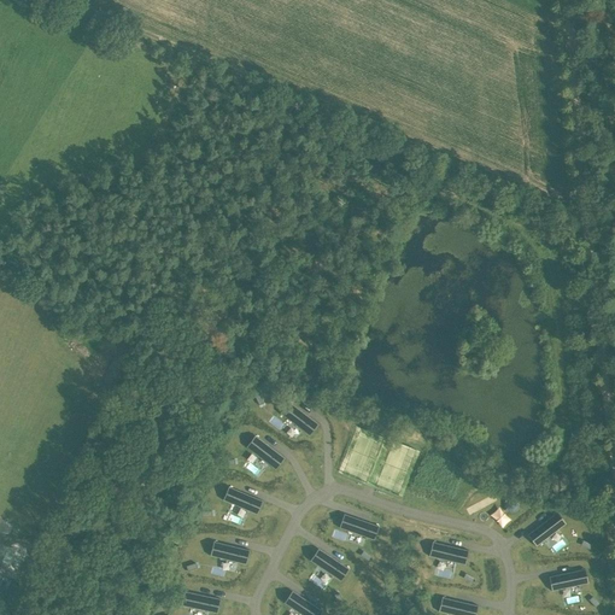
[(64,403),(66,394),(41,386),(39,394),(64,403)]
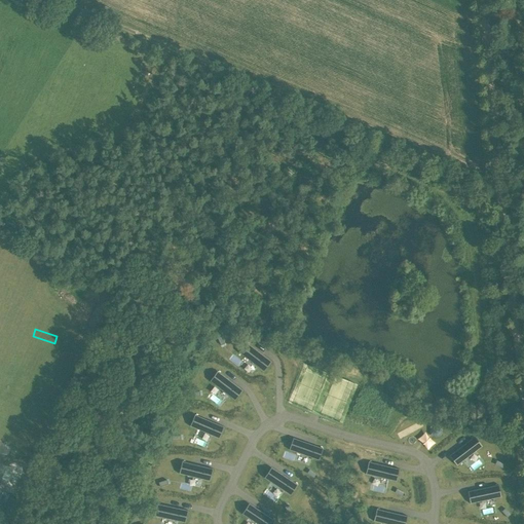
[(222,334),(217,336),(221,344),(225,342),(222,334)]
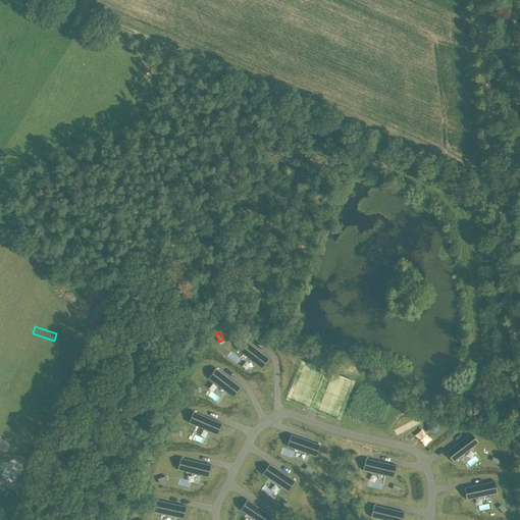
[(62,336),(58,352),(66,354),(68,345),(72,346),(74,339),(62,336)]
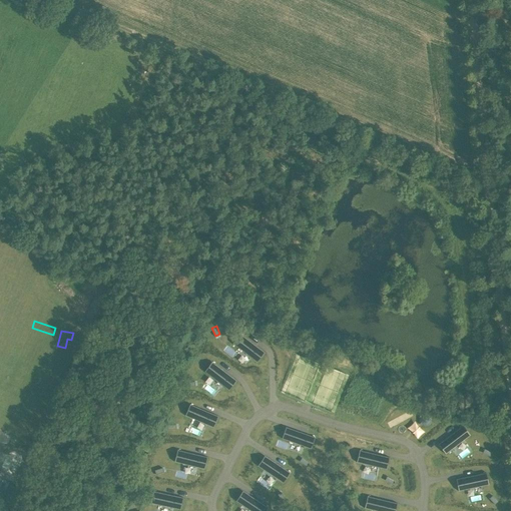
[(237,332),(230,341),(251,358),(259,348),(237,332)]
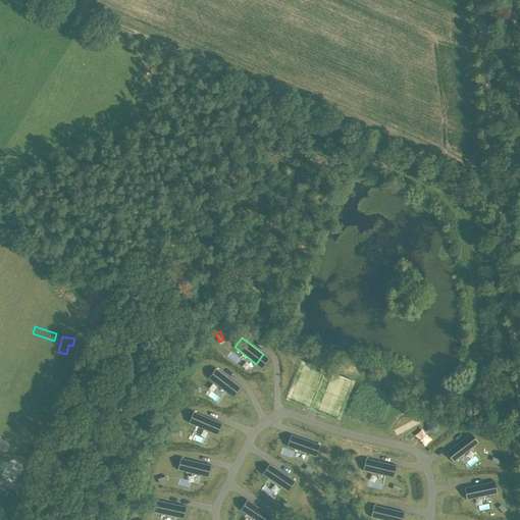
[(30,341),(27,350),(49,358),(52,349),(30,341)]
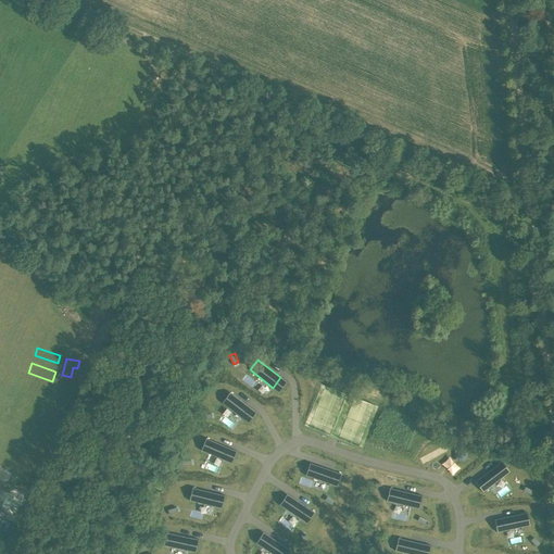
[(50,389),(51,380),(25,377),(24,385),(50,389)]
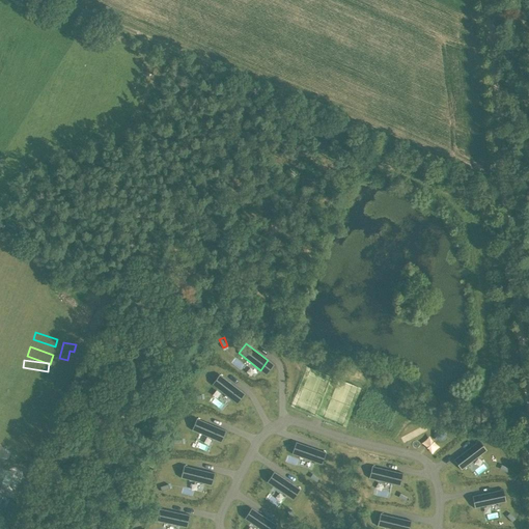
[(52,367),(49,374),(60,379),(63,371),(52,367)]
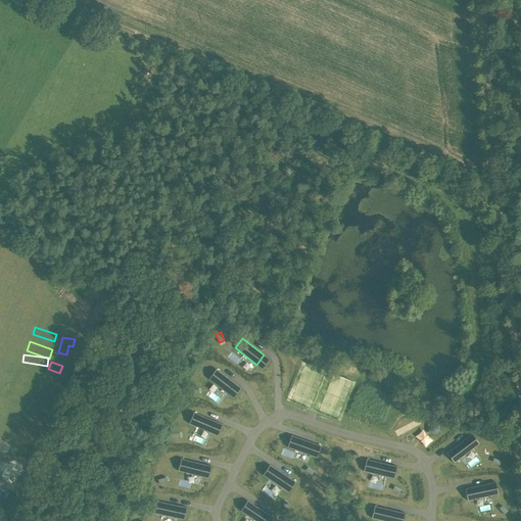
[(216,369),(208,378),(230,394),(237,385),(216,369)]
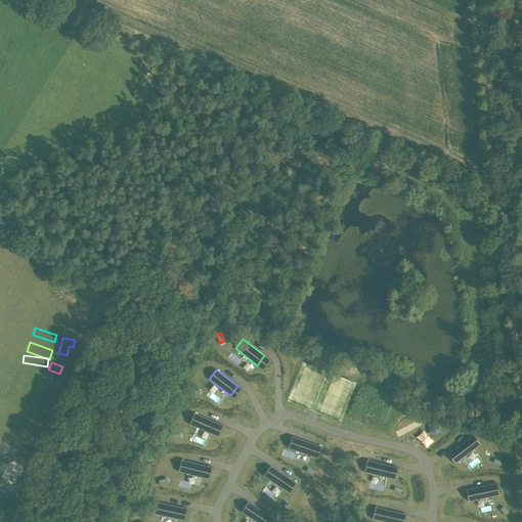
[(56,381),(57,373),(46,372),(45,380),(56,381)]
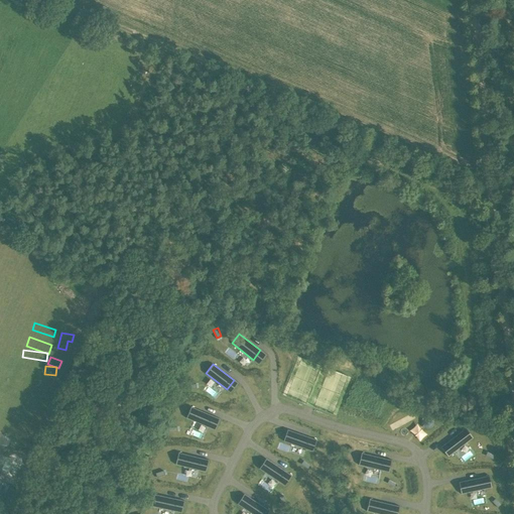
[(190,374),(183,378),(185,383),(194,378),(190,374)]
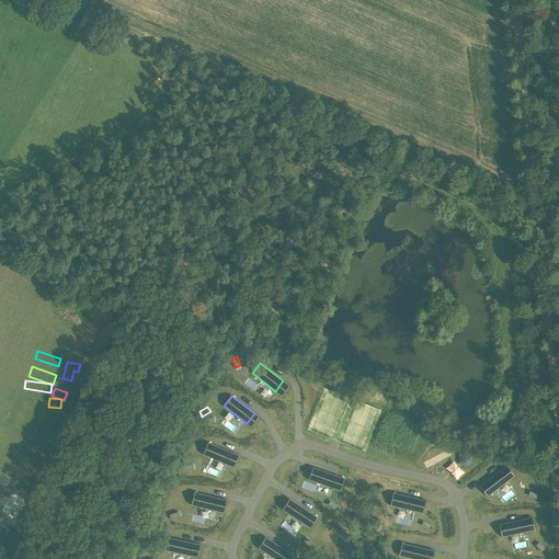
[(44,414),(53,419),(56,412),(48,408),(44,414)]
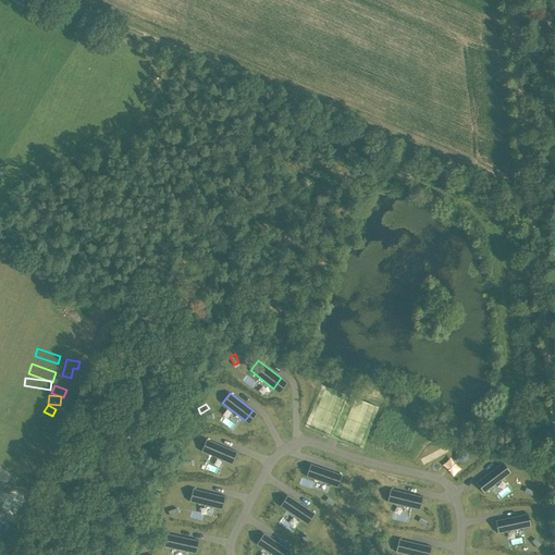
[(39,422),(49,427),(52,419),(44,415),(39,422)]
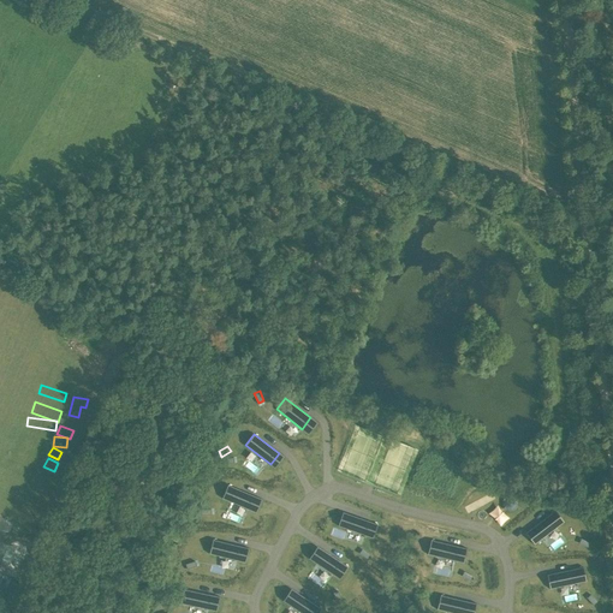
[(6,466),(0,478),(0,492),(5,494),(16,470),(6,466)]
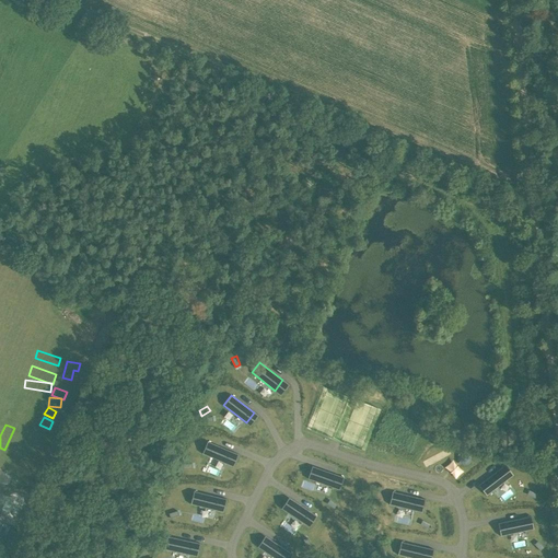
[(16,453),(24,431),(14,428),(7,450),(16,453)]
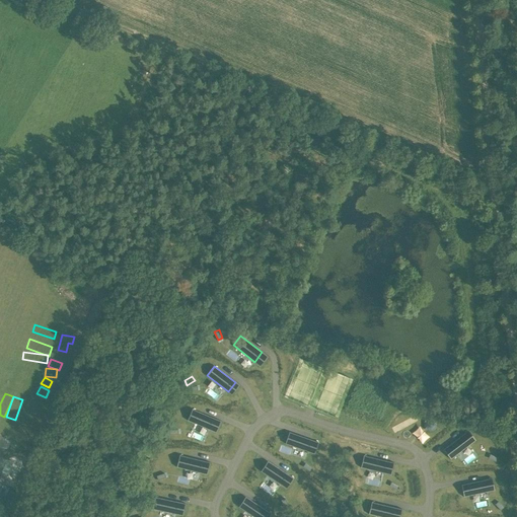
[(47,408),(49,400),(35,397),(33,404),(47,408)]
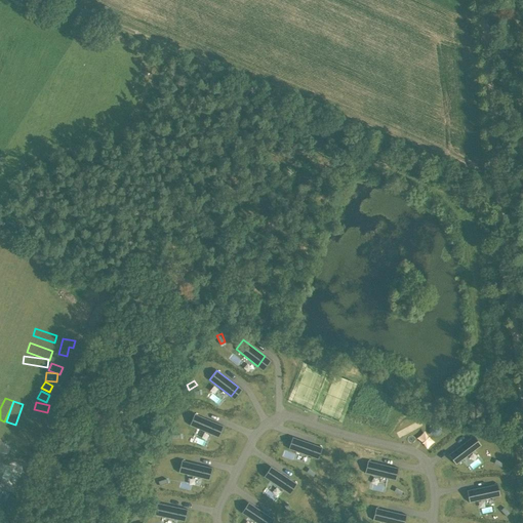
[(219,424),(194,412),(190,424),(215,435),(219,424)]
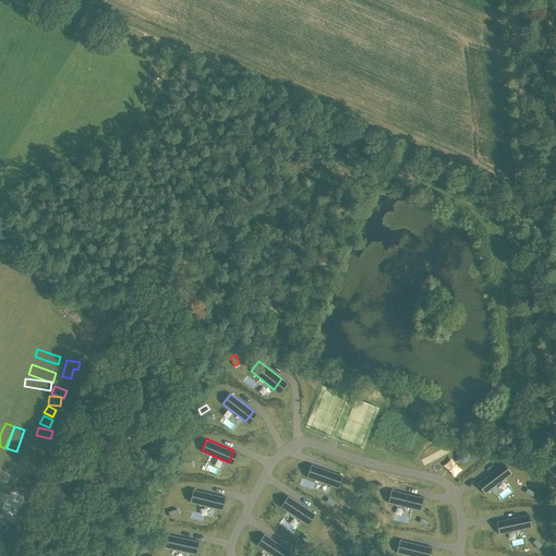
[(26,454),(34,458),(39,449),(32,445),(26,454)]
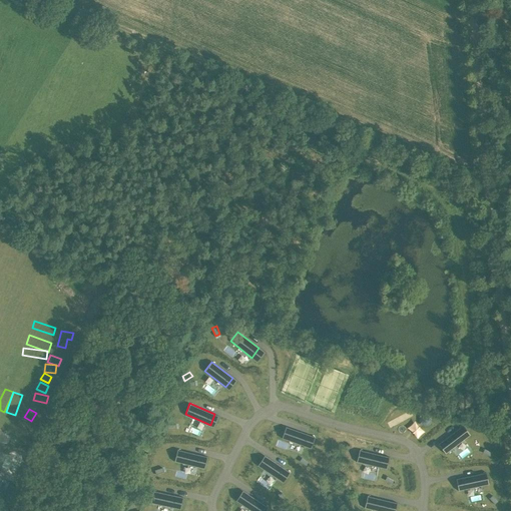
[(290,427),(286,439),(311,447),(315,436),(290,427)]
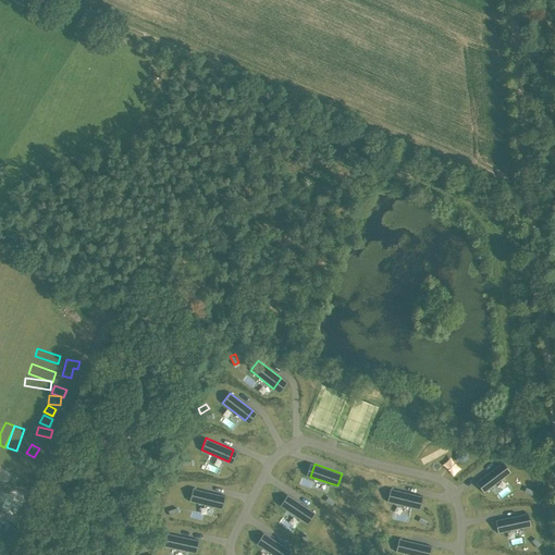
[(502,464),(479,481),(486,492),(509,473),(502,464)]
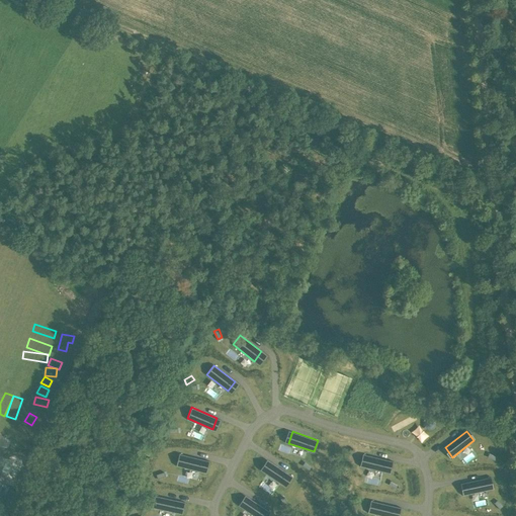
[(366,440),(363,452),(390,458),(393,446),(366,440)]
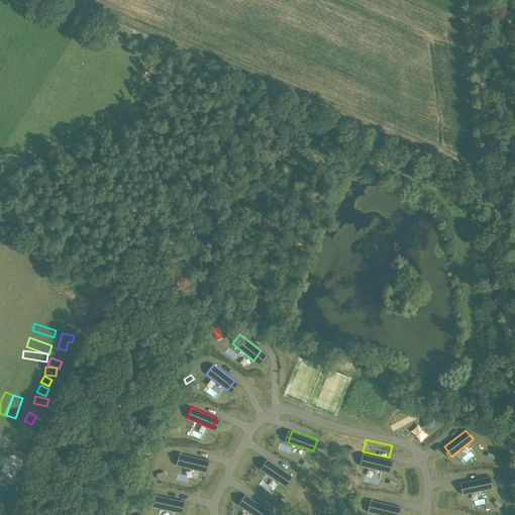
[(205,458),(179,452),(176,464),(202,471),(205,458)]
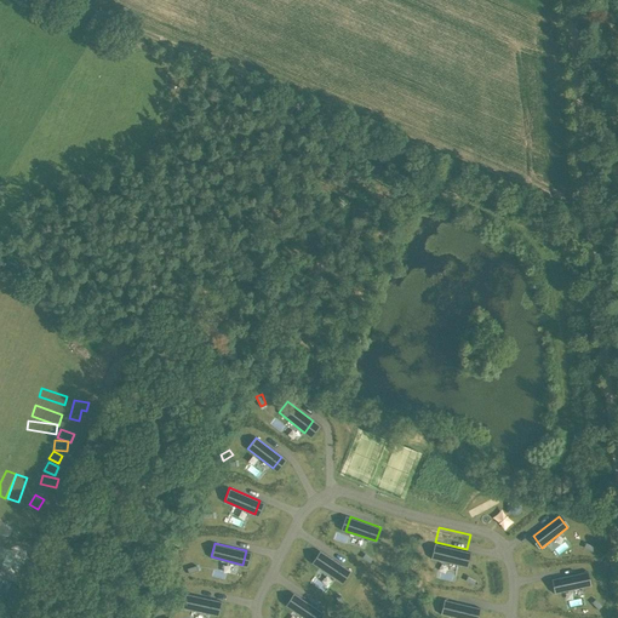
[(347,568),(320,550),(312,562),(338,581),(347,568)]
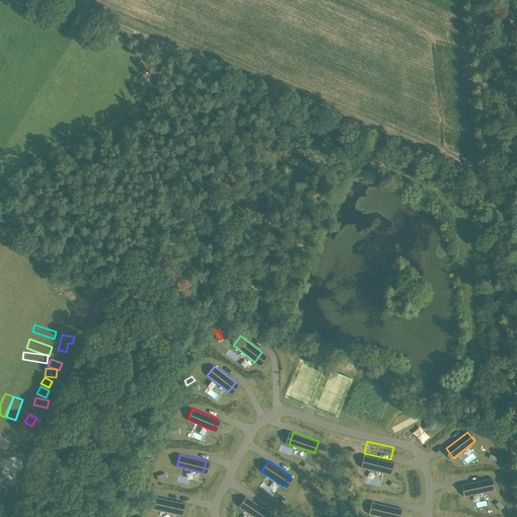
[(305,460),(301,462),(304,469),(309,467),(305,460)]
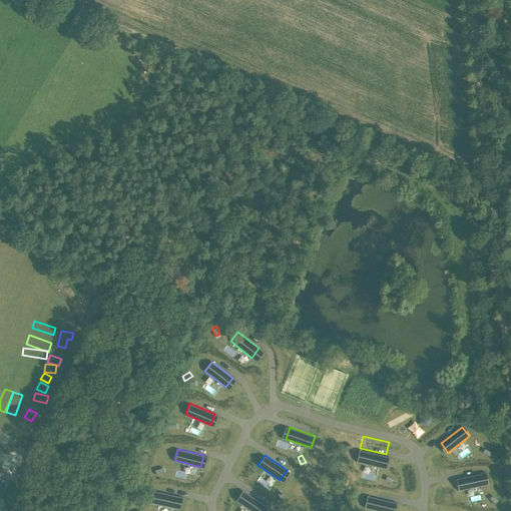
[(152,463),(149,466),(155,472),(159,469),(152,463)]
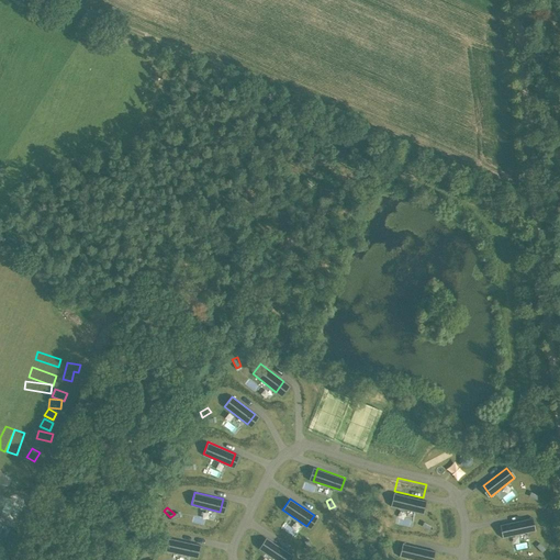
[(399,514),(390,518),(392,523),(401,518),(399,514)]
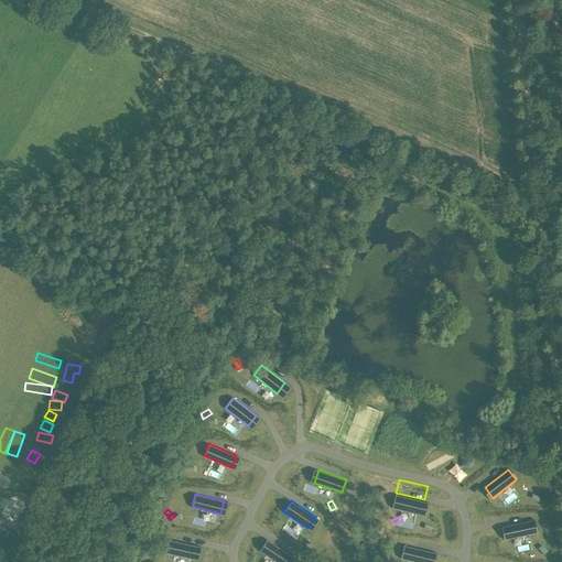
[(531,519),(501,525),(505,538),(533,531),(531,519)]
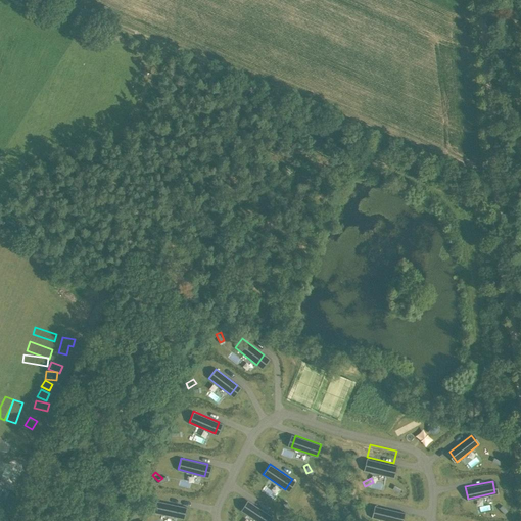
[(173,504),(146,496),(143,509),(170,515),(173,504)]
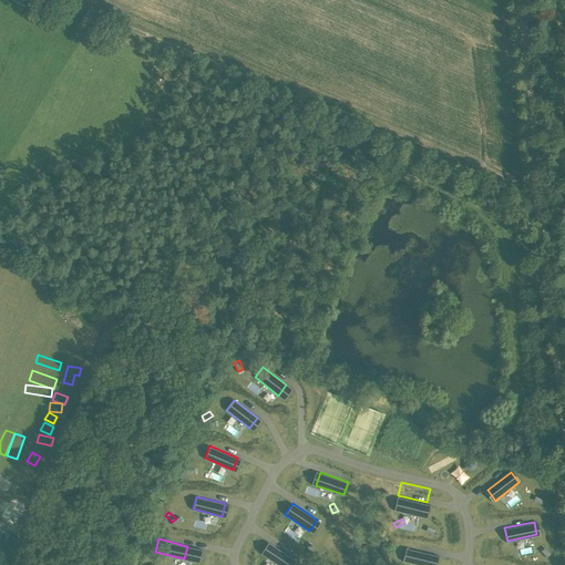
[(267,542),(260,553),(278,564),(287,564),(293,558),(267,542)]
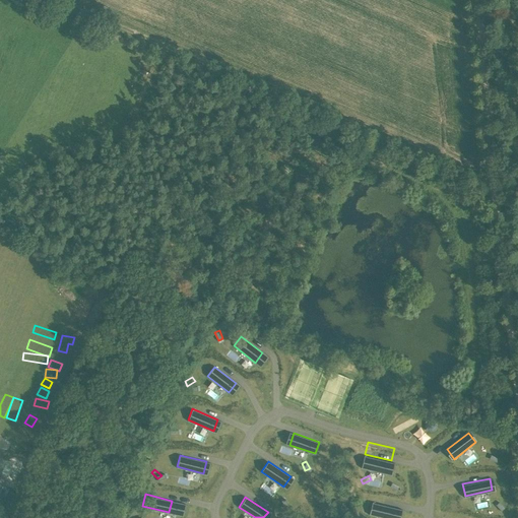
[(0,511),(5,514),(10,503),(0,499),(0,511)]
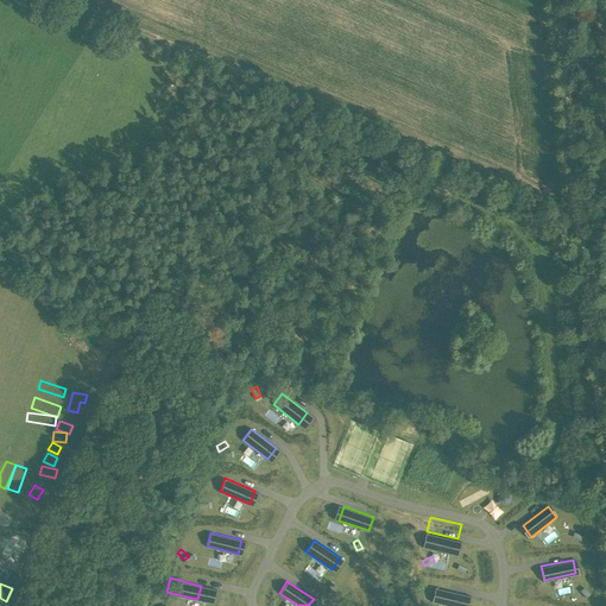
[(580,585),(575,588),(581,597),(586,594),(580,585)]
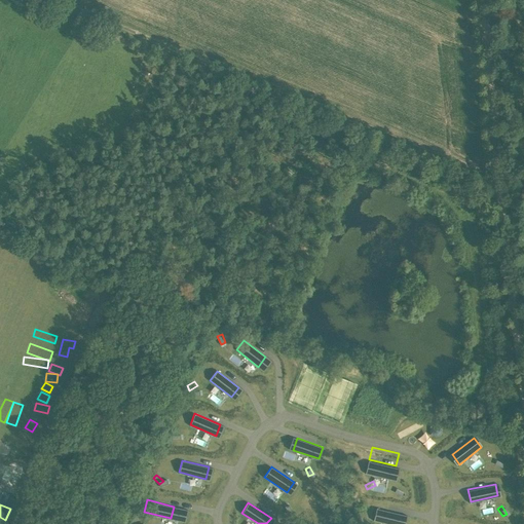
[(401,523),(404,512),(376,507),(374,519),(400,523),(401,523)]
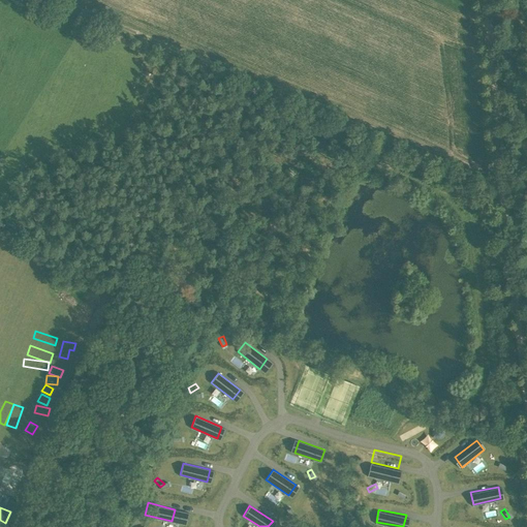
[(298,510),(295,515),(302,520),(305,516),(298,510)]
